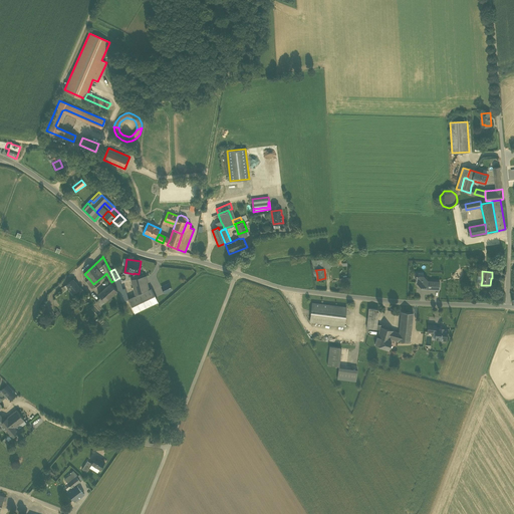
[(421,288),(426,288),(426,289),(428,290),(428,289),(428,281),(423,276),(418,275),(417,277),(416,282),(417,283),(417,285),(419,285),(421,288)]
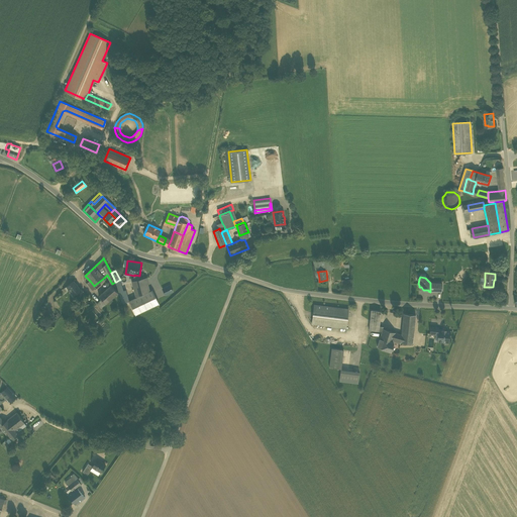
[(132,282),(136,298),(149,291),(146,278),(142,279),(133,282),(132,282)]
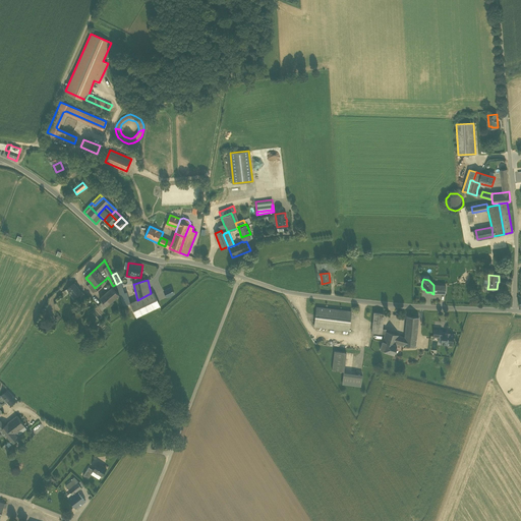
[(123,305),(129,303),(126,293),(124,293),(120,282),(117,284),(118,289),(123,305)]
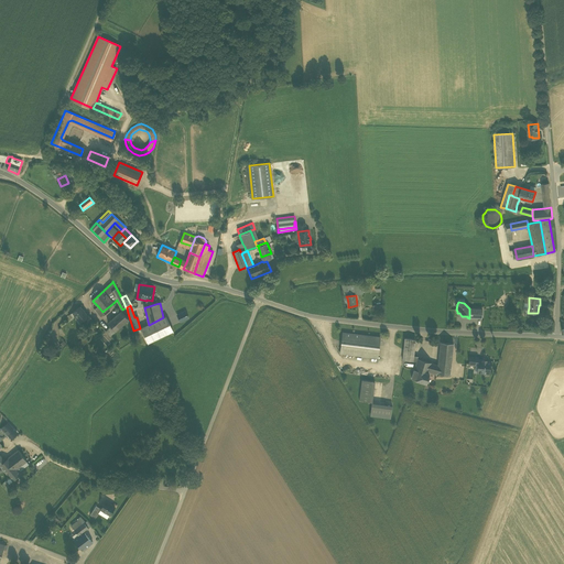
[(73,312),(80,322),(84,320),(88,316),(80,306),(73,312)]
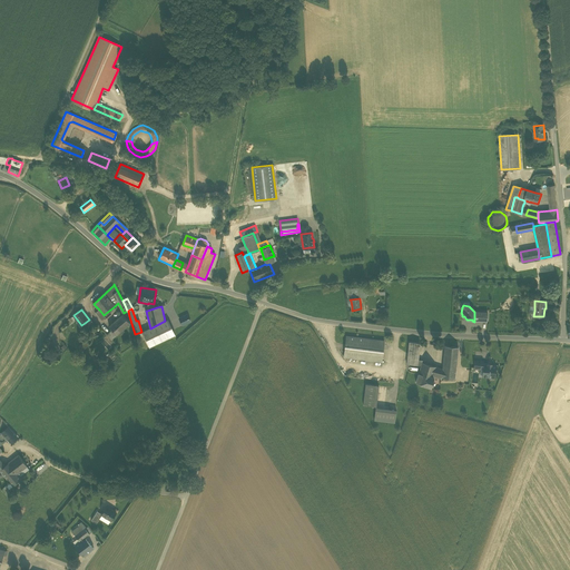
[(101,320),(106,317),(104,315),(99,310),(96,313),(98,315),(101,320)]
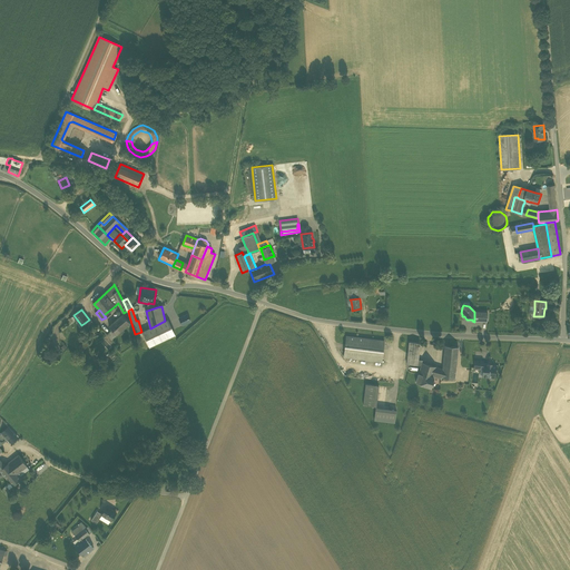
[(107,335),(111,340),(112,338),(130,323),(126,317),(123,314),(109,326),(112,330),(107,335)]
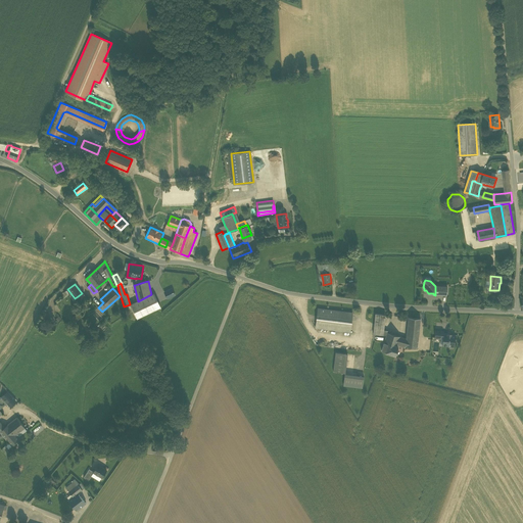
[(164,292),(168,298),(175,295),(172,289),(164,292)]
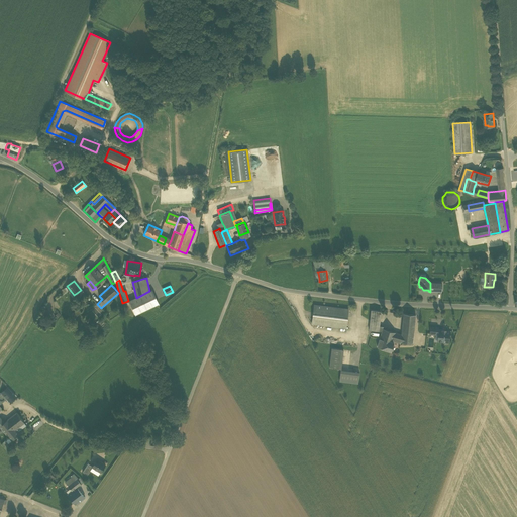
[(136,298),(128,301),(135,315),(158,304),(156,300),(151,291),(149,291),(136,298)]
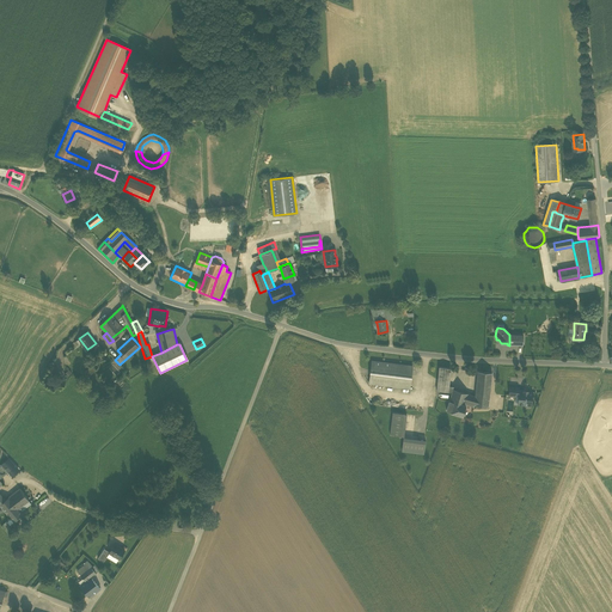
[(369,384),(410,390),(414,367),(372,361),(369,384)]
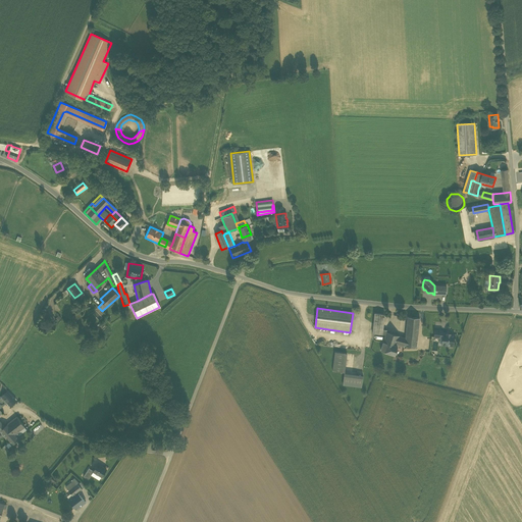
[(71,317),(74,321),(82,316),(79,312),(71,317)]
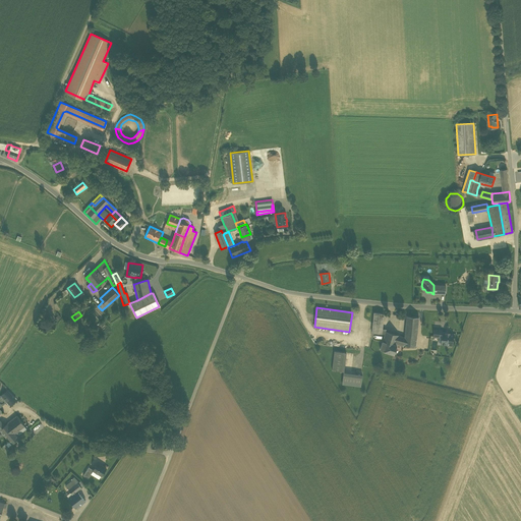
[(371,333),(385,334),(386,332),(387,330),(383,329),(384,313),(373,312),(371,333)]
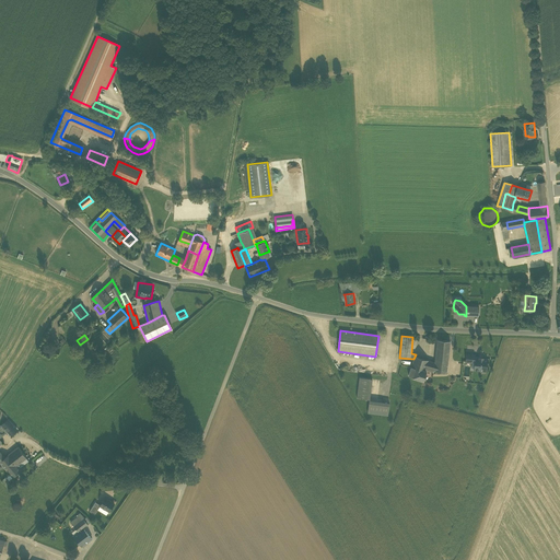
[(435,359),(436,360),(448,361),(451,341),(438,340),(435,359)]
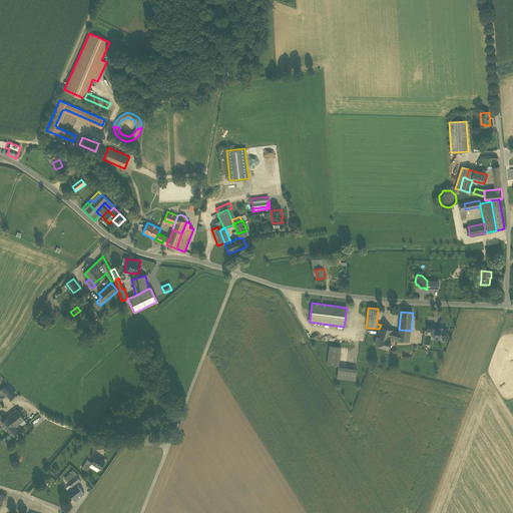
[(79,320),(85,327),(88,325),(82,318),(79,320)]
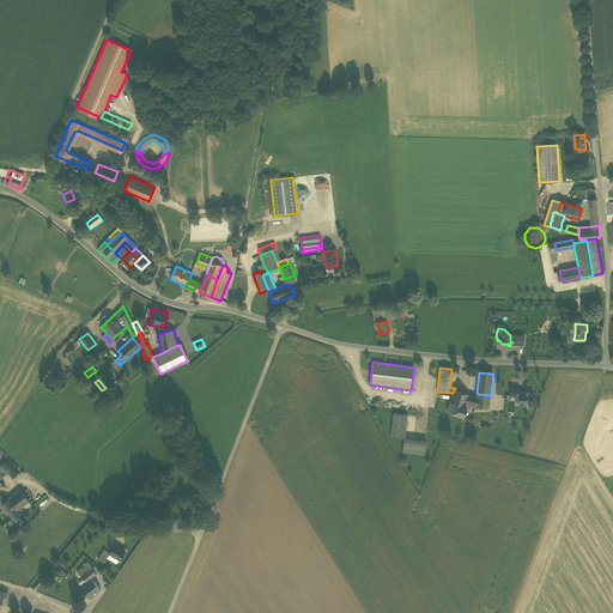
[(490,407),(491,395),(478,394),(478,398),(477,398),(454,390),(453,393),(450,401),(466,406),(474,407),(474,406),(490,407)]
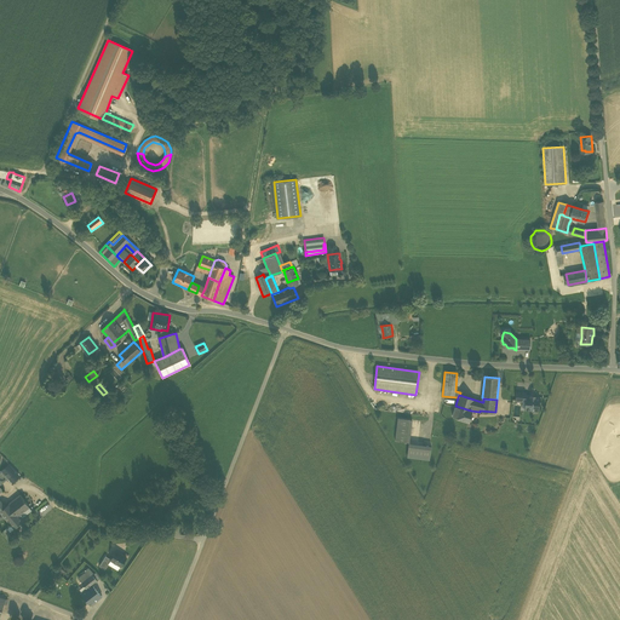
[(524,409),(538,411),(540,397),(535,396),(529,395),(529,396),(526,396),(524,401),(524,408),(524,409)]
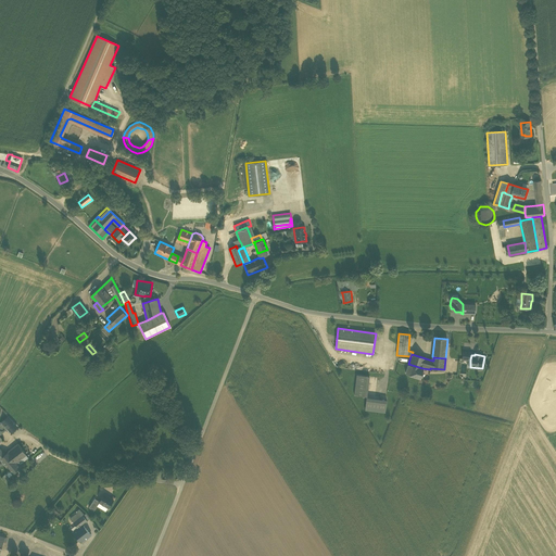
[(409,375),(420,378),(422,368),(408,364),(406,374),(409,375)]
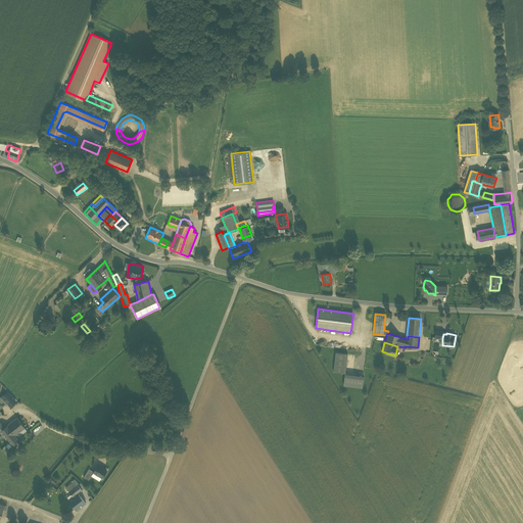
[(333,372),(345,373),(347,353),(335,352),(333,372)]
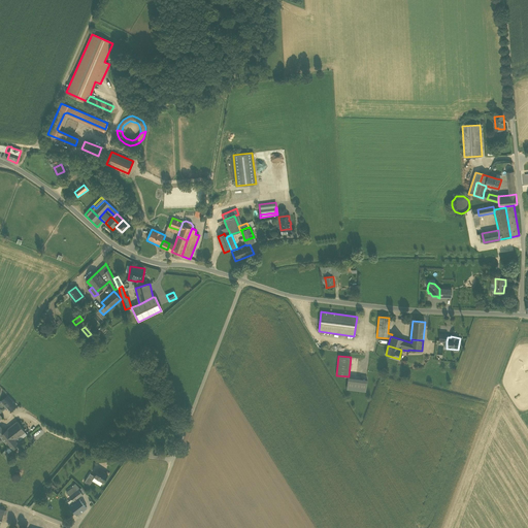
[(347,390),(365,392),(367,380),(348,377),(347,390)]
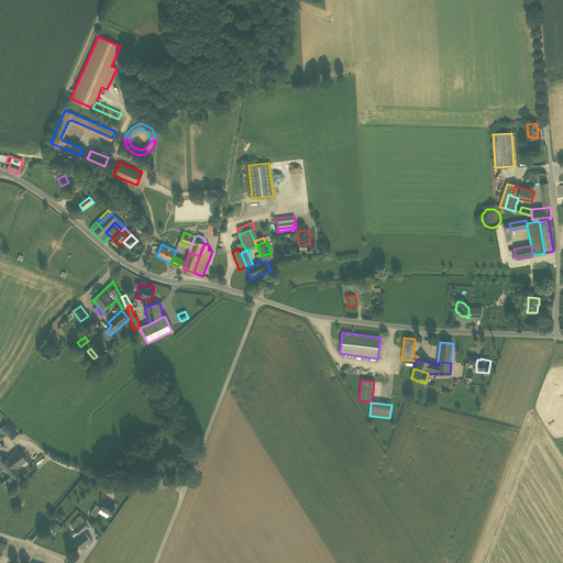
[(8,422),(2,428),(7,433),(8,434),(11,438),(17,432),(8,422)]
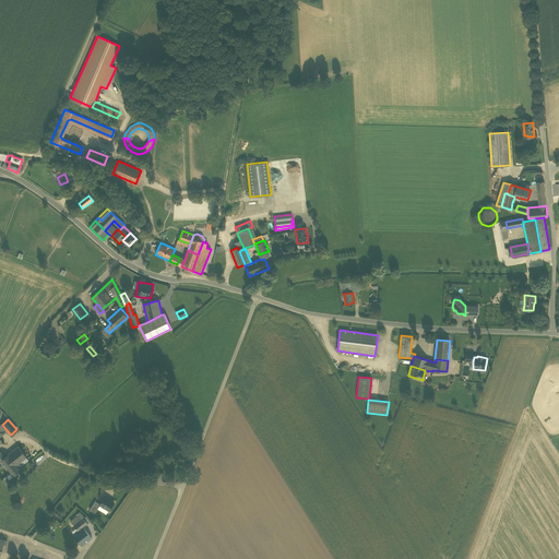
[(10,474),(12,477),(21,470),(20,467),(21,466),(28,460),(18,447),(4,458),(0,461),(0,462),(2,465),(4,467),(10,474)]
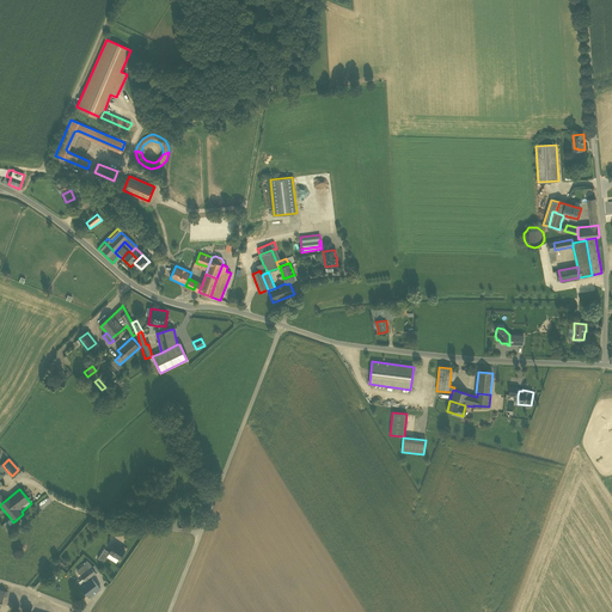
[(109,552),(114,555),(111,558),(116,562),(118,558),(120,558),(124,550),(118,546),(115,544),(109,552)]
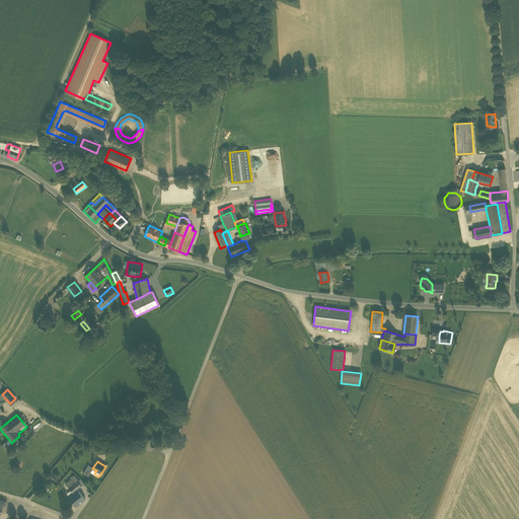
[(83,474),(87,476),(90,471),(91,471),(92,468),(88,465),(83,474)]
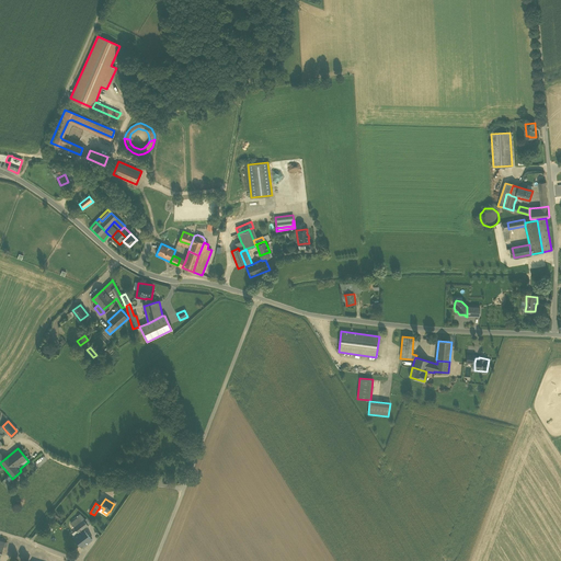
[(70,524),(73,527),(82,521),(81,519),(78,516),(78,517),(70,524)]
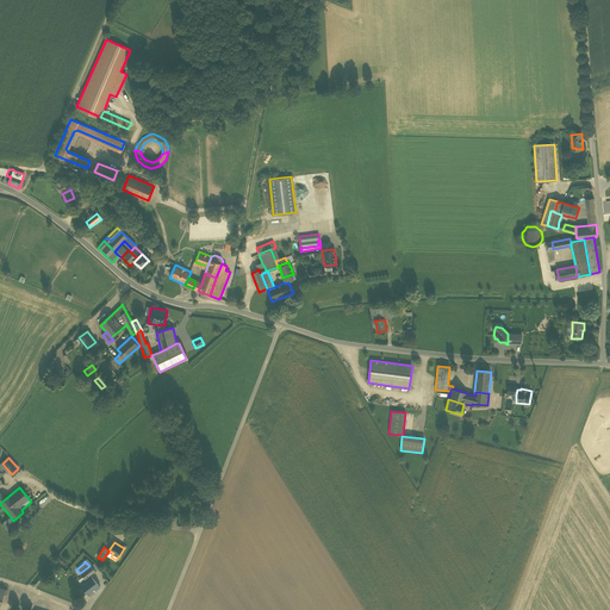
[(89,564),(88,565),(89,566),(80,573),(83,577),(85,579),(89,576),(91,577),(97,572),(91,566),(91,565),(89,564)]
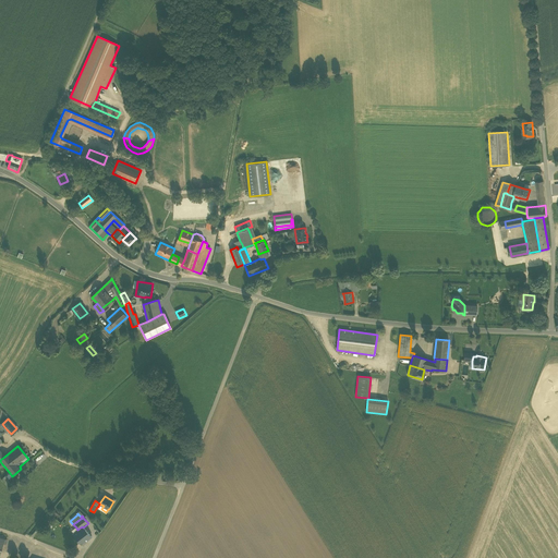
[(72,535),(82,546),(92,537),(83,528),(82,526),(77,530),(73,534),(72,535)]
